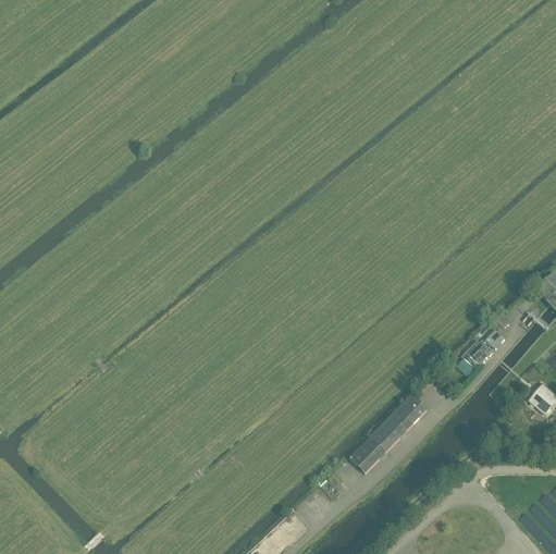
[(555,309),(555,275),(554,273),(538,288),(551,304),(555,309)]
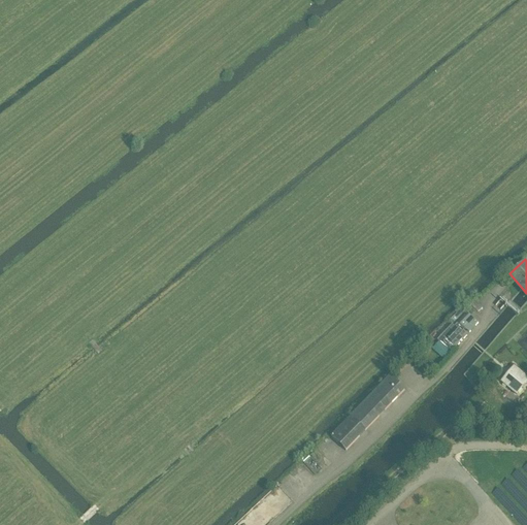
[(474,299),(466,307),(465,308),(472,316),(482,307),(474,299)]
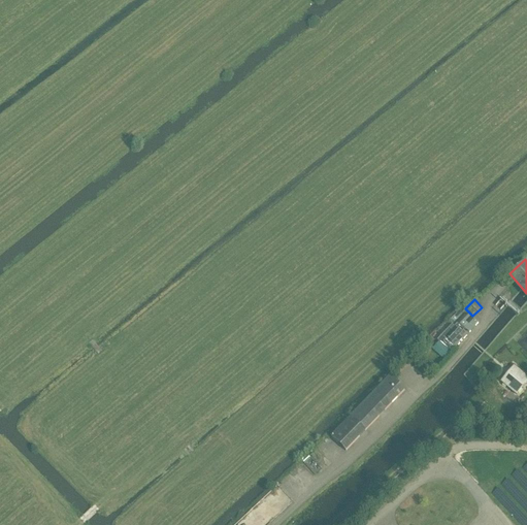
[(461,329),(460,328),(462,325),(468,330),(478,321),(471,316),(472,316),(465,308),(466,307),(462,303),(454,309),(456,312),(448,319),(451,322),(441,333),(455,346),(466,333),(461,329)]
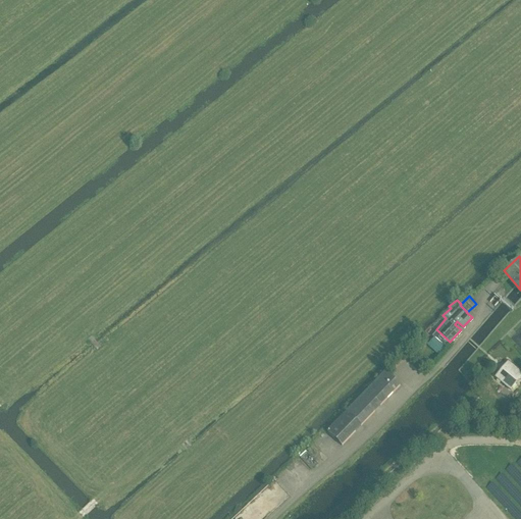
[(414,339),(408,345),(415,351),(418,348),(419,349),(427,342),(426,341),(427,339),(422,333),(415,341),(414,339)]
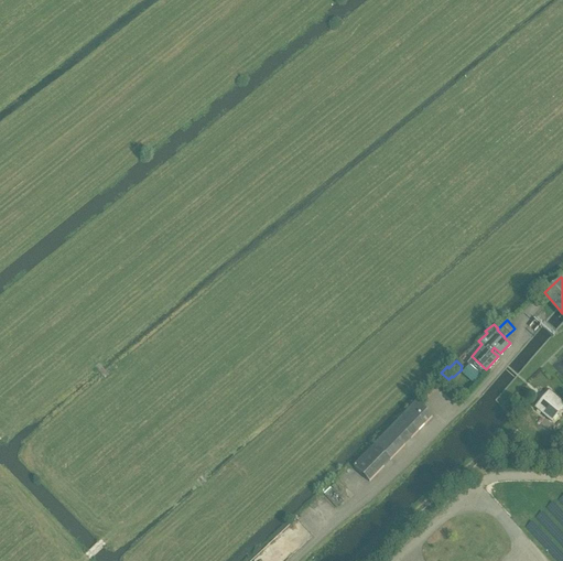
[(551,419),(562,403),(562,401),(548,389),(534,406),(551,419)]
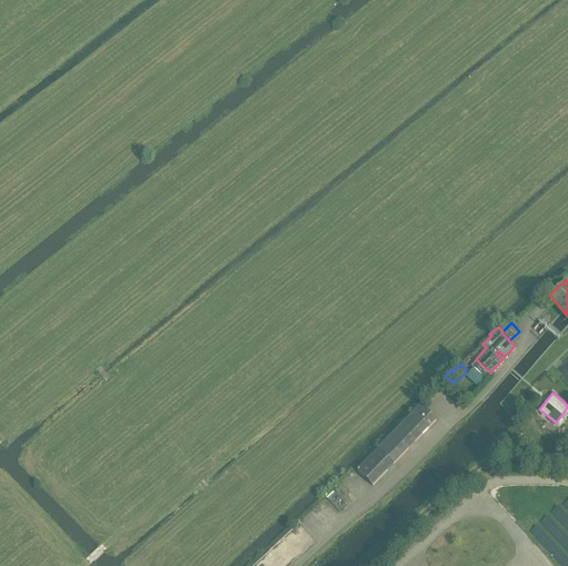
[(371,484),(392,462),(435,418),(419,403),(356,468),(371,484)]
